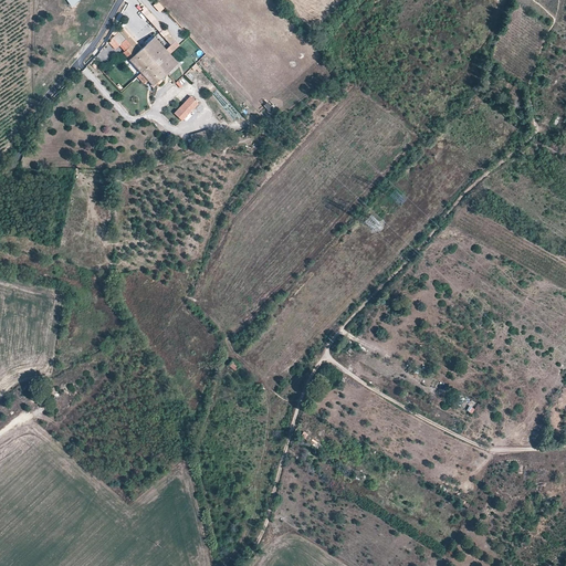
[(165,9),(158,2),(154,7),(160,13),(165,9)]
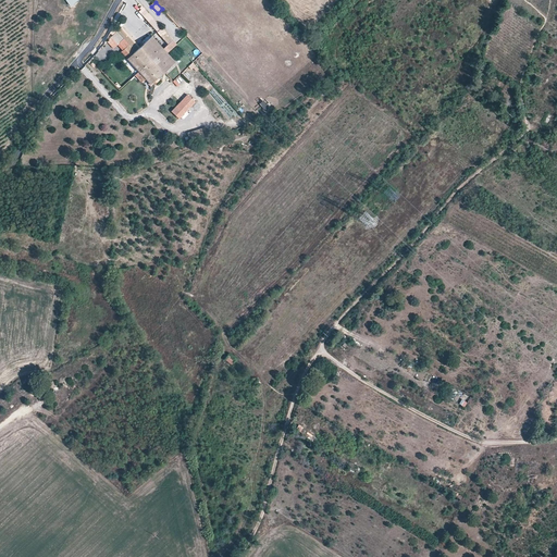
[(147,17),(149,15),(141,7),(140,9),(141,10),(139,12),(146,20),(148,19),(147,17)]
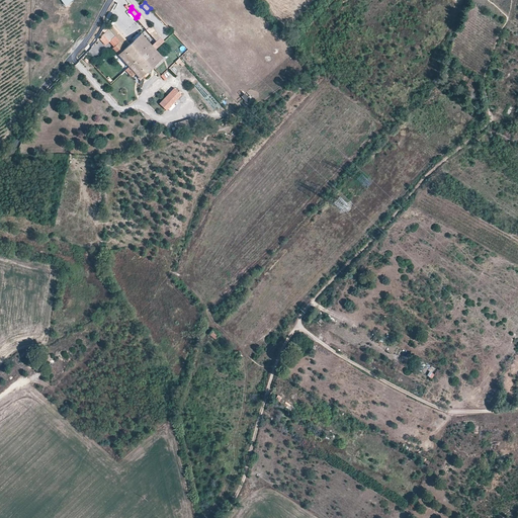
[(165,42),(139,14),(137,16),(138,17),(136,18),(157,41),(152,46),(156,51),(165,42)]
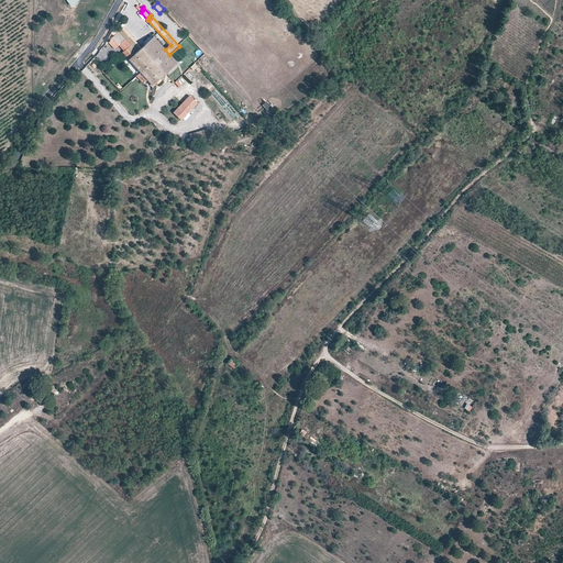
[(142,48),(123,29),(111,40),(123,53),(130,59),(142,48)]
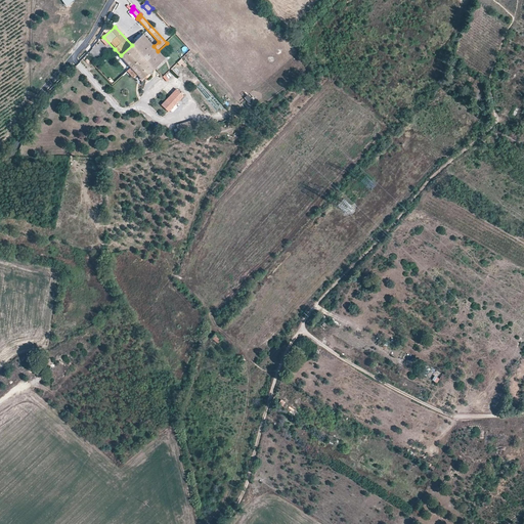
[(160,63),(165,58),(158,51),(154,46),(143,35),(132,45),(121,55),(142,79),(160,63)]
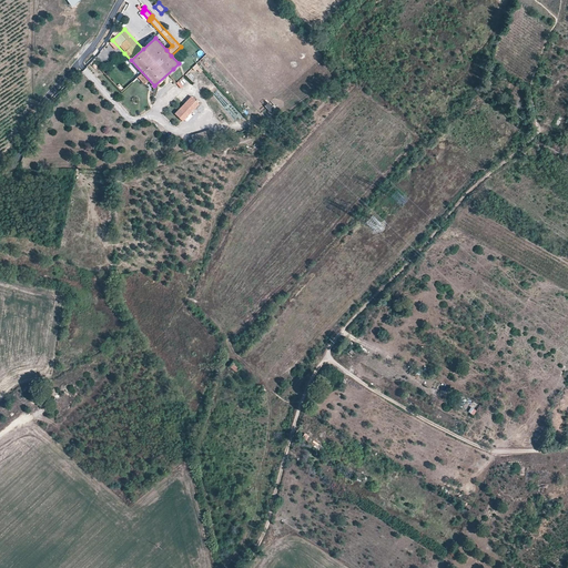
[(192,69),(201,74),(203,69),(195,64),(192,69)]
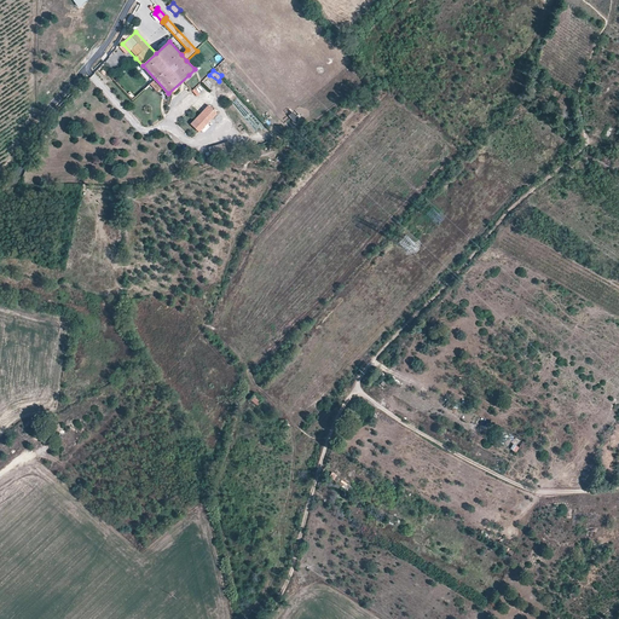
[(180,105),(186,111),(207,90),(200,84),(180,105)]
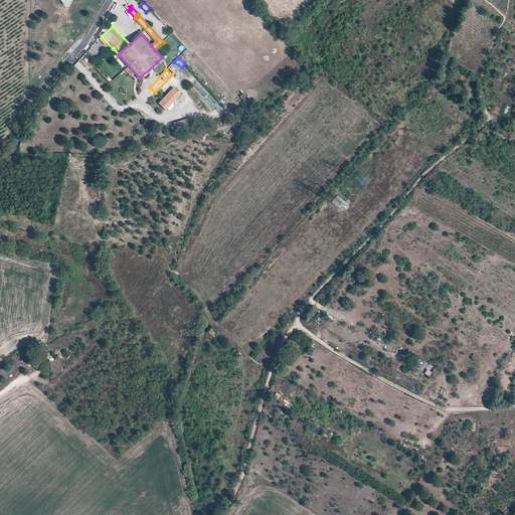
[(180,95),(173,88),(159,104),(165,110),(180,95)]
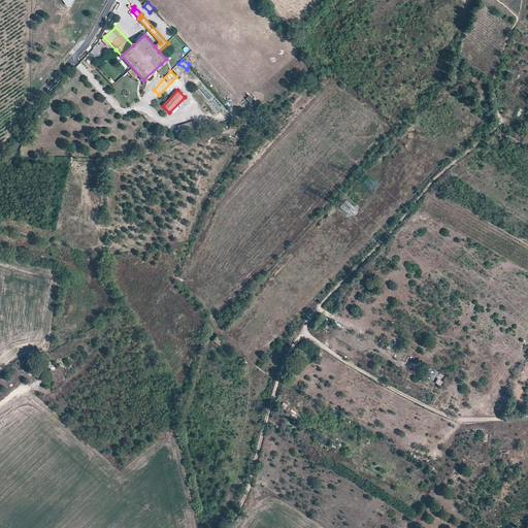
[(249,96),(245,99),(251,104),(255,101),(249,96)]
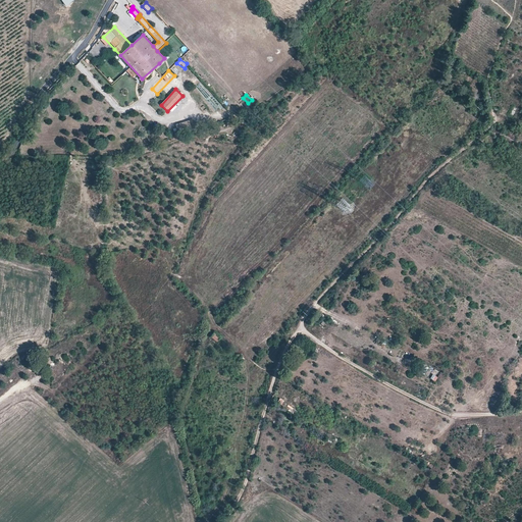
[(510,114),(514,116),(518,108),(514,105),(510,114)]
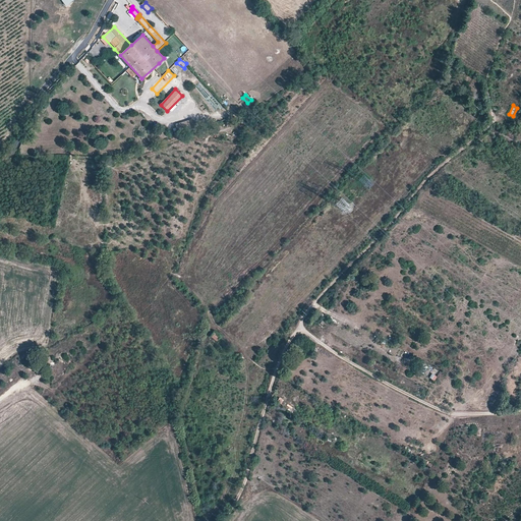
[(214,331),(210,336),(216,341),(220,336),(214,331)]
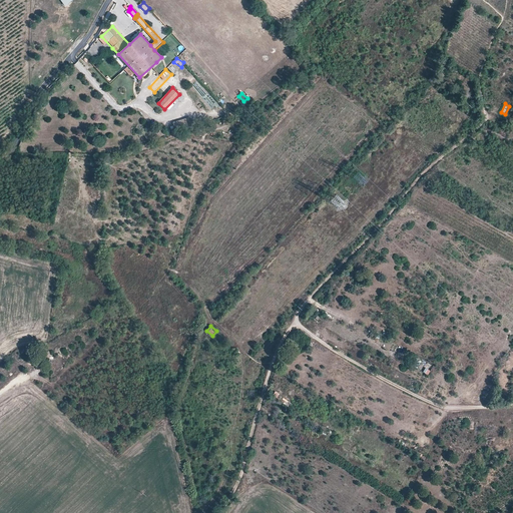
[(272,390),(270,394),(276,398),(278,394),(272,390)]
